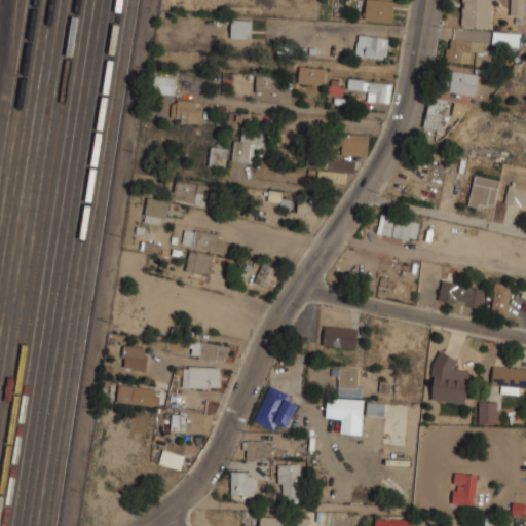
[(393,21),(395,0),(365,0),(365,19),(393,21)]
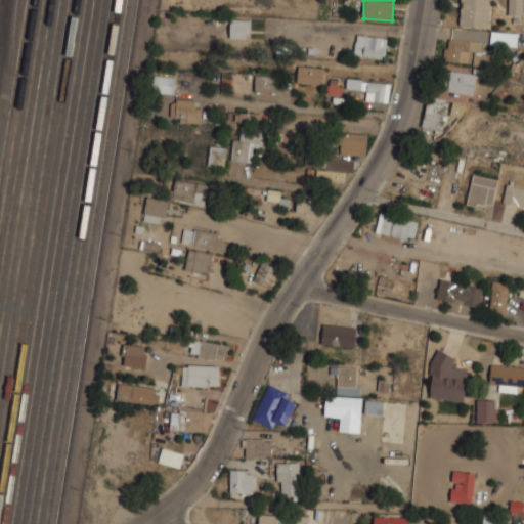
[(489,0),(460,0),(460,26),(489,26),(489,0)]
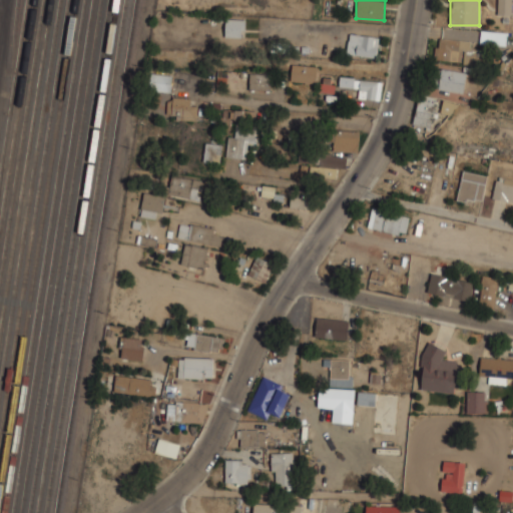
[(497,0),(497,15),(511,15),(511,0),(497,0)]
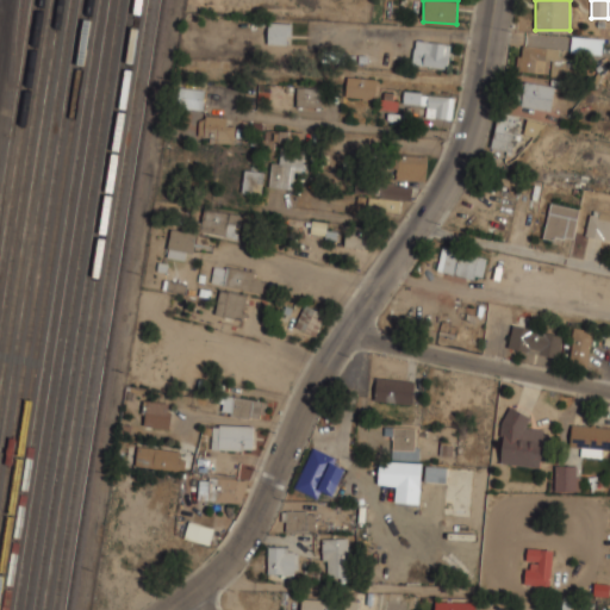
[(291,43),(291,20),(267,20),(267,43),(291,43)]
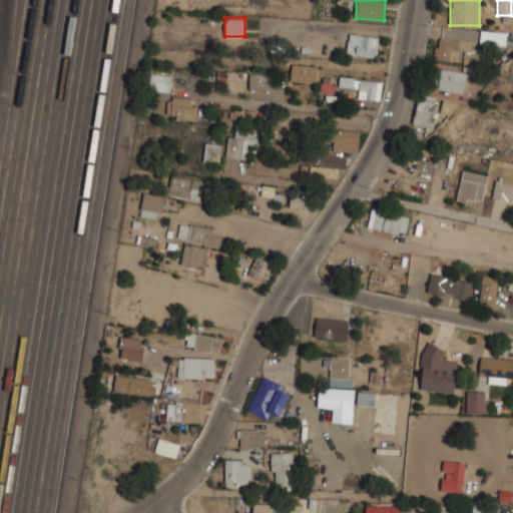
[(347,52),(377,57),(380,36),(350,32),(347,52)]
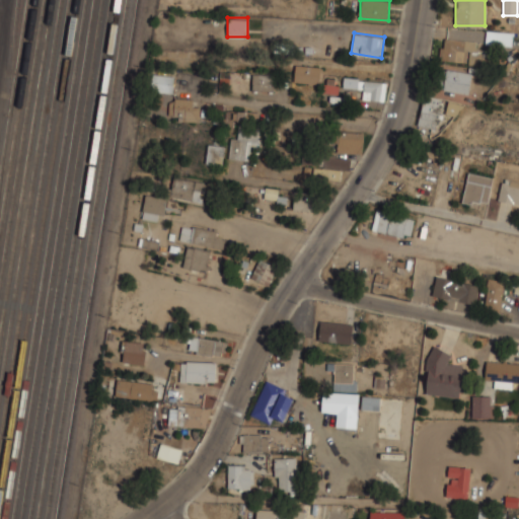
[(466,39),(440,39),(440,61),(466,61),(466,39)]
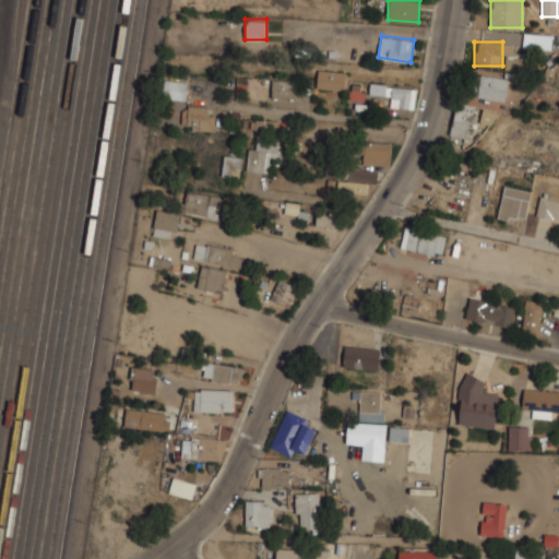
[(527,52),(507,52),(507,70),(527,70),(527,52)]
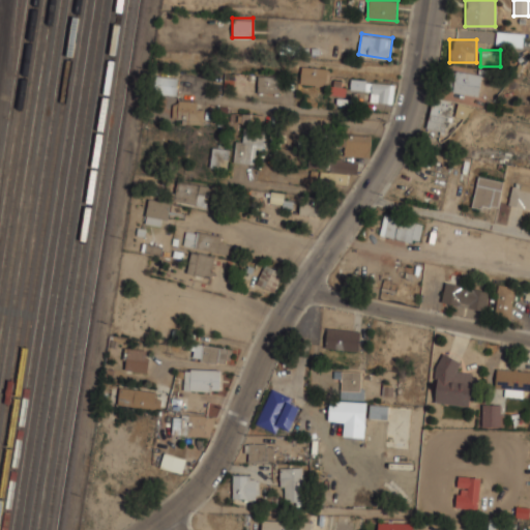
[(300,83),(326,85),(328,67),(301,65),(300,83)]
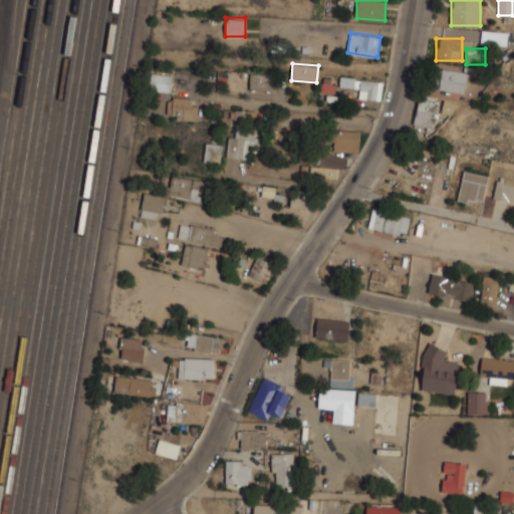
[(437,87),(464,92),(468,72),(440,67),(437,87)]
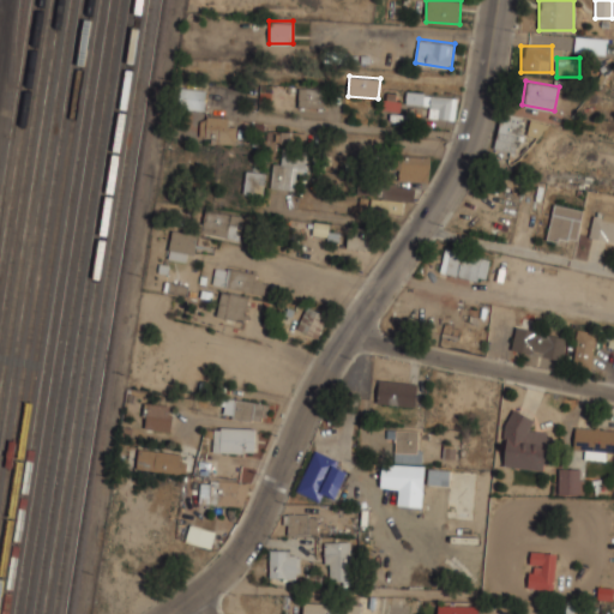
[(323,86),(299,86),(299,106),(323,106),(323,86)]
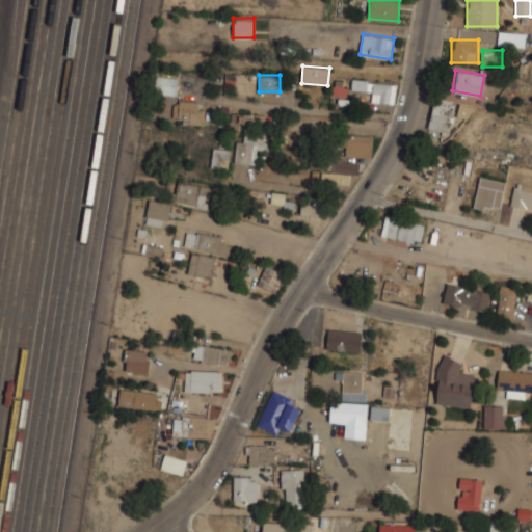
[(178,76),(155,76),(155,94),(178,94),(178,76)]
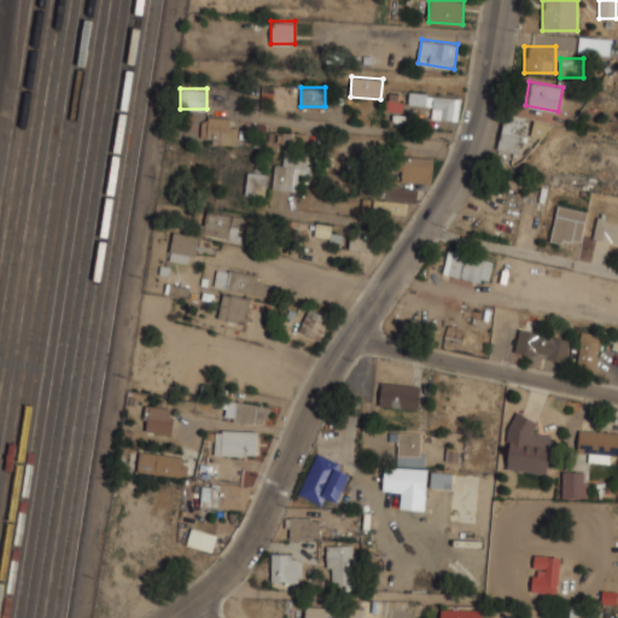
[(458,94),(409,94),(409,104),(432,104),(432,118),(458,118),(458,94)]
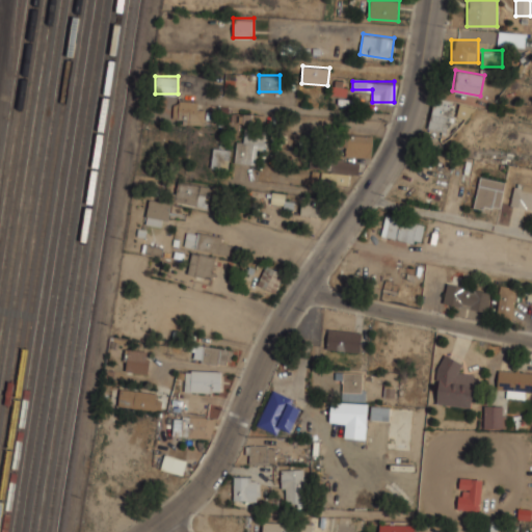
[(453,102),(434,98),(428,128),(447,132),(453,102)]
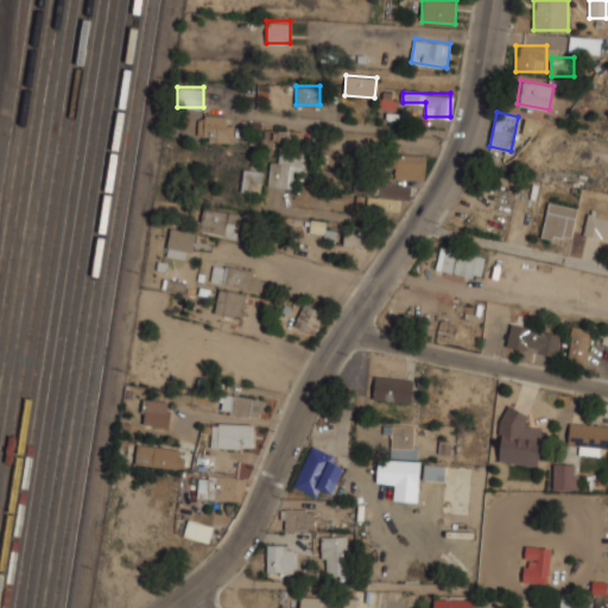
[(197,139),(233,139),(233,114),(197,114),(197,139)]
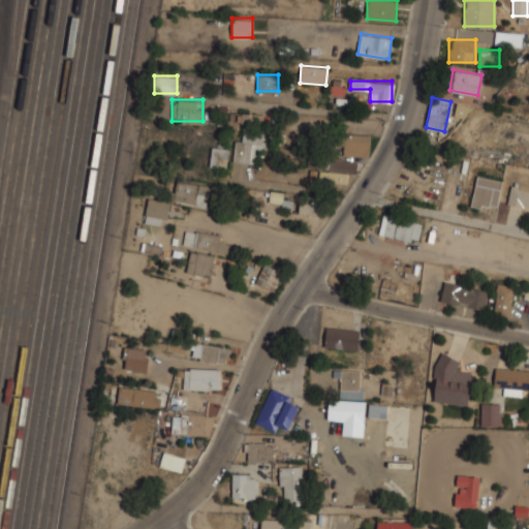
[(469,106),(457,103),(455,117),(467,119),(469,106)]
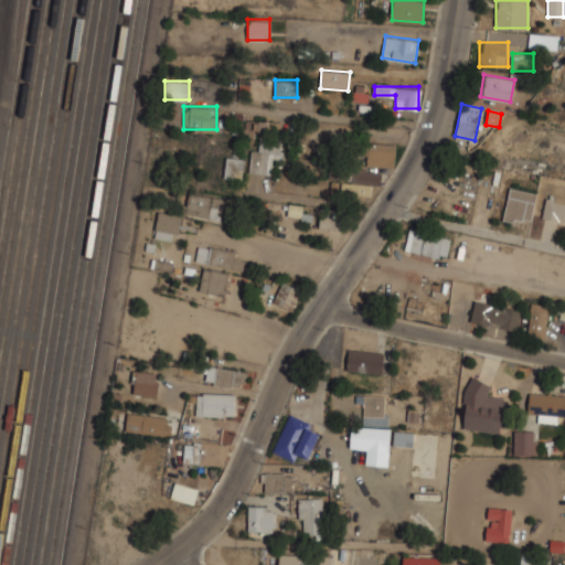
[(268,121),(246,121),(246,131),(268,131),(268,121)]
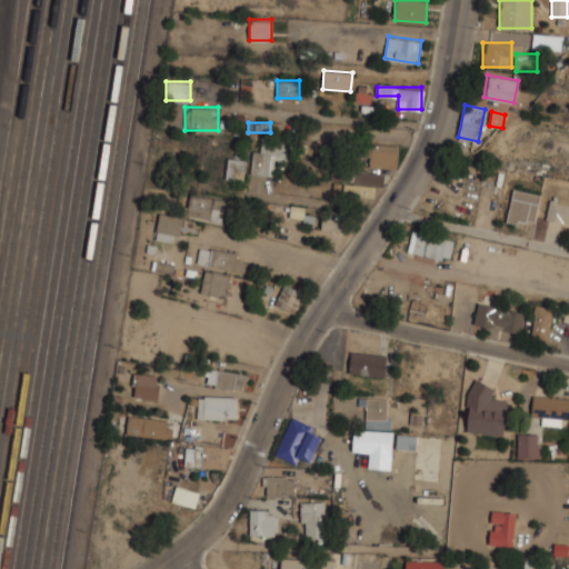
[(261,152),(251,152),(252,175),(271,173),(271,157),(282,157),(282,141),(260,142),(261,152)]
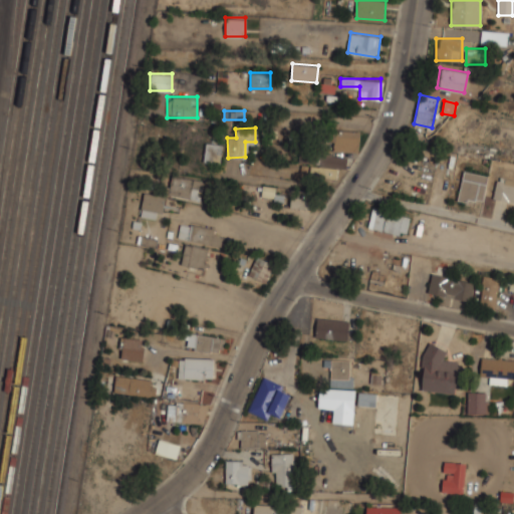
[(359,152),(359,130),(334,130),(334,152),(359,152)]
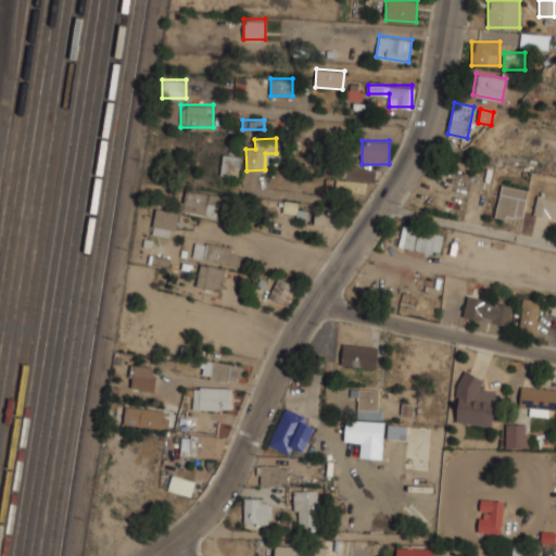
[(239,176),(239,154),(222,154),(222,176),(239,176)]
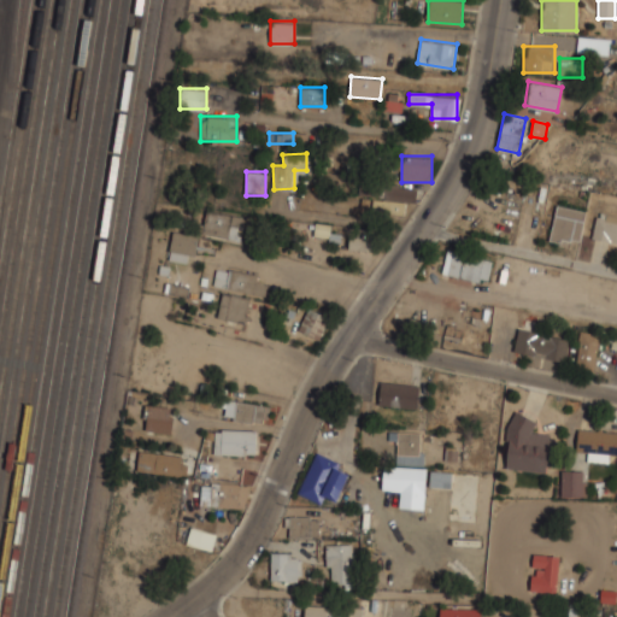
[(417,186),(375,182),(372,212),(415,216),(417,186)]
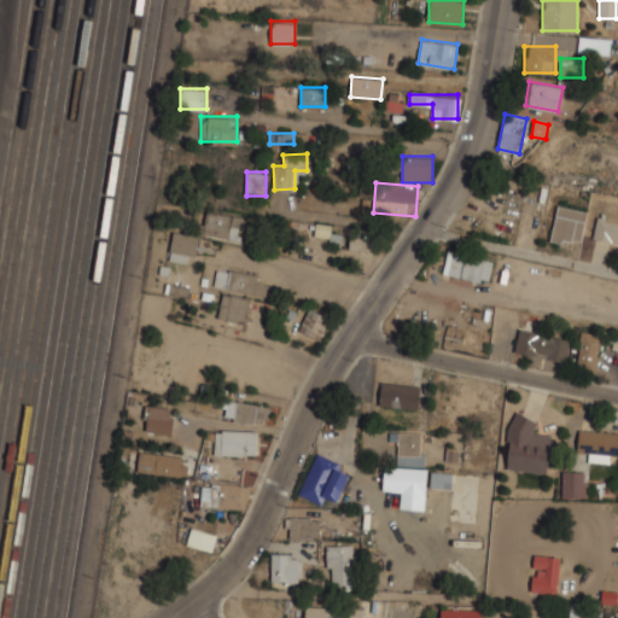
[(587,210),(557,204),(549,240),(578,248),(587,210)]
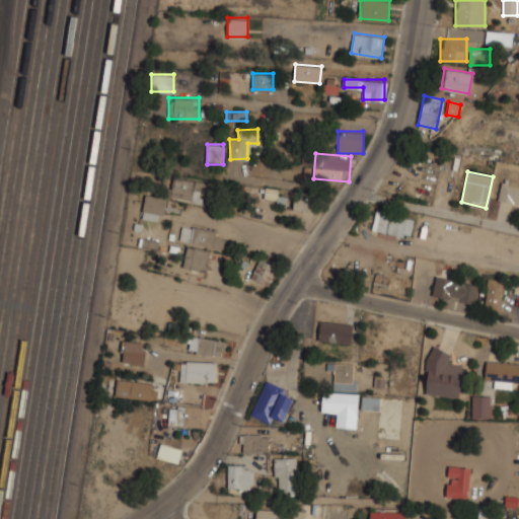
[(169,196),(201,203),(206,180),(174,173),(169,196)]
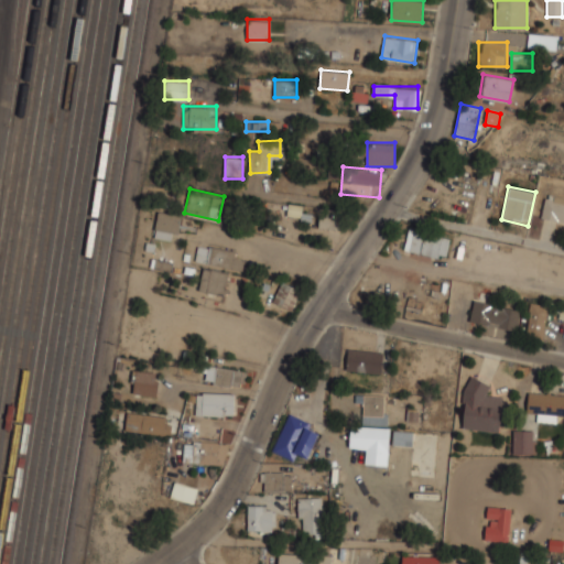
[(563,225),(563,196),(545,194),(540,221),(563,225)]
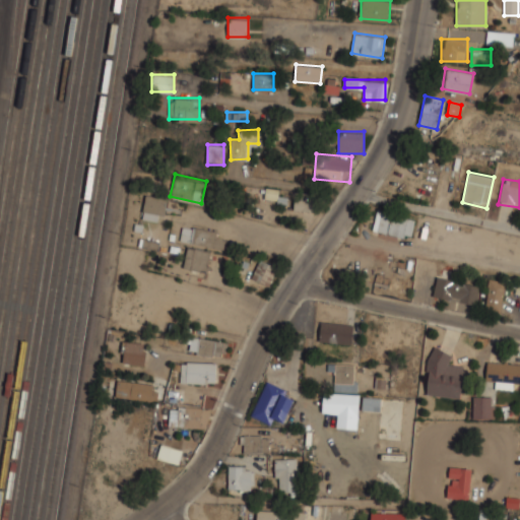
[(265,189),(265,202),(287,202),(287,189),(265,189)]
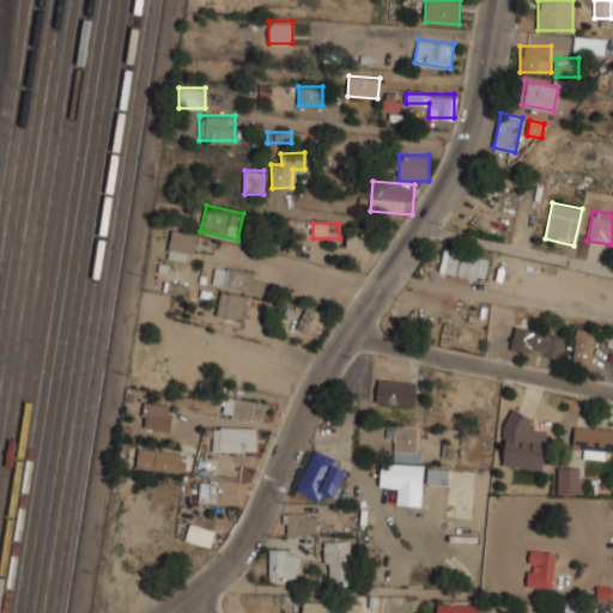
[(196,235),(173,229),(167,256),(190,261),(196,235)]
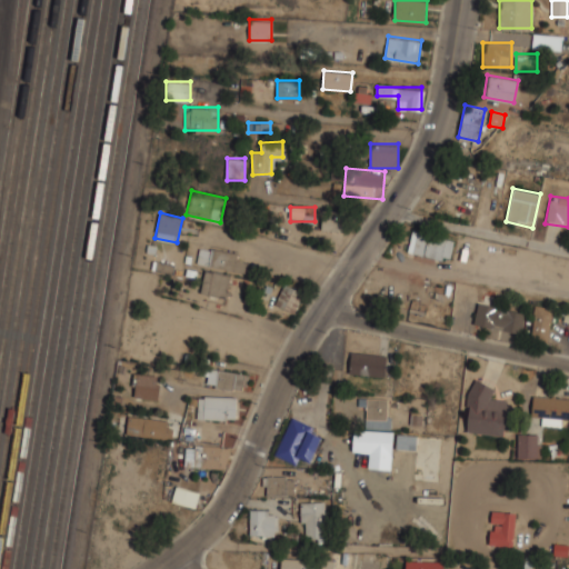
[(338,226),(336,215),(322,218),(323,229),(338,226)]
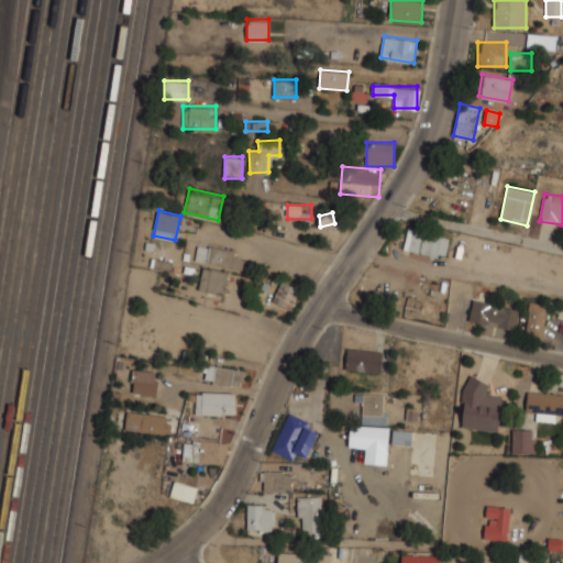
[(449,239),(410,224),(403,246),(441,260),(449,239)]
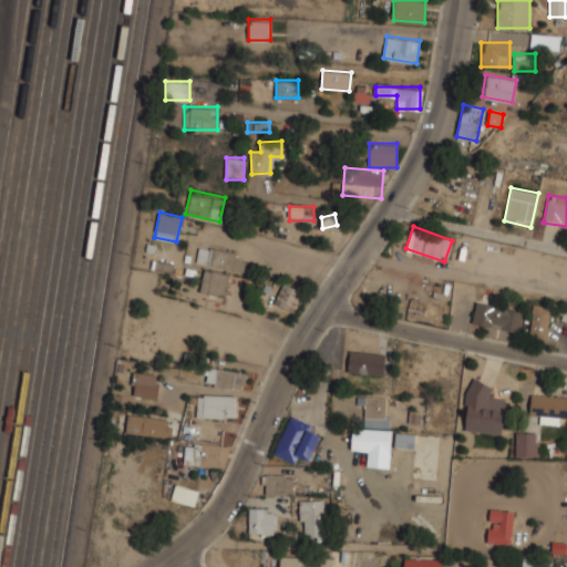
[(195,263),(246,271),(247,260),(236,259),(237,251),(198,244),(195,263)]
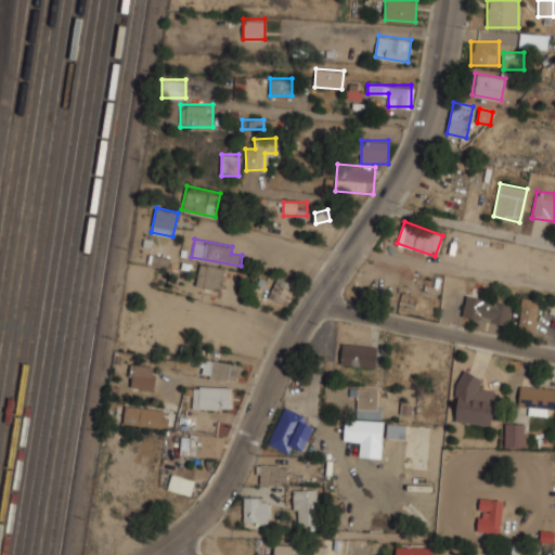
[(224,267),(199,262),(195,285),(220,289),(224,267)]
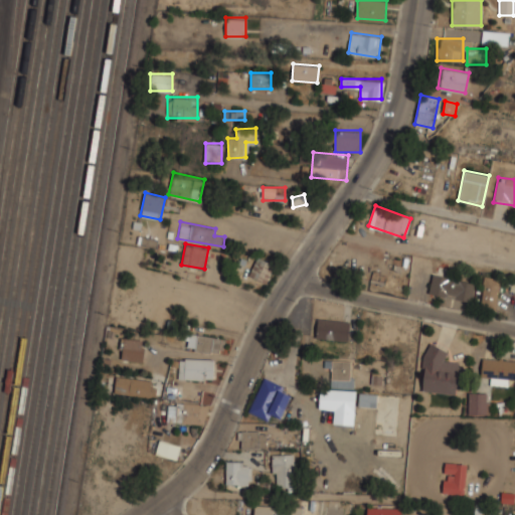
[(267,283),(276,264),(258,255),(248,275),(267,283)]
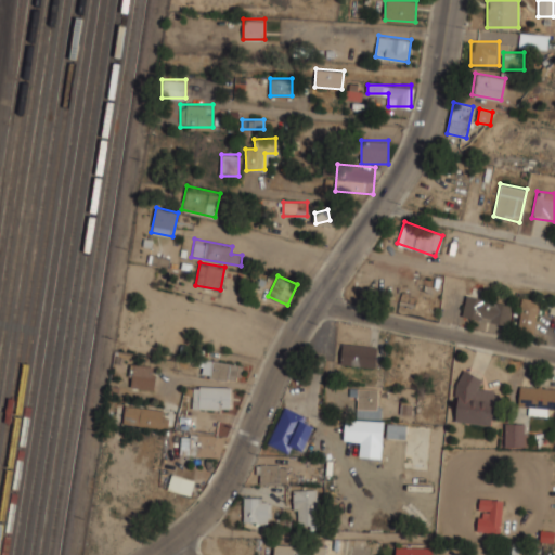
[(512,306),(466,296),(462,317),(507,326),(512,306)]
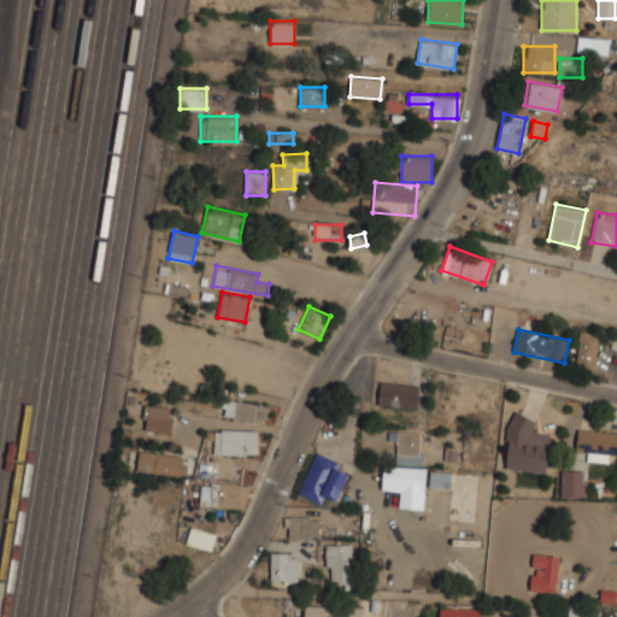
[(594,369),(599,335),(581,331),(576,366),(594,369)]
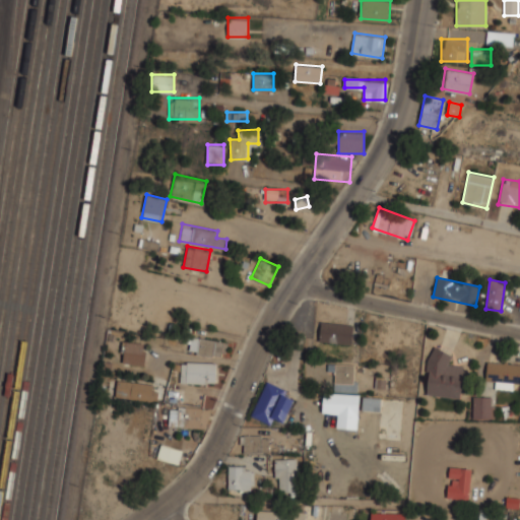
[(320,342),(352,343),(353,324),(320,323),(320,342)]
